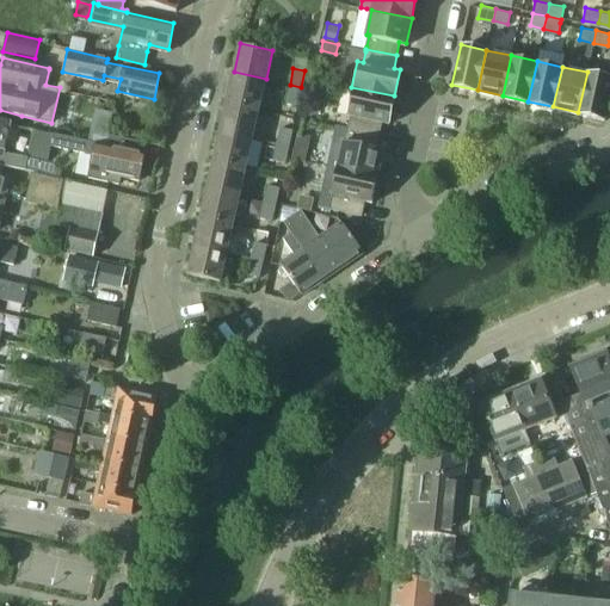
[(259,107),(266,79),(234,72),(227,100),(259,107)]
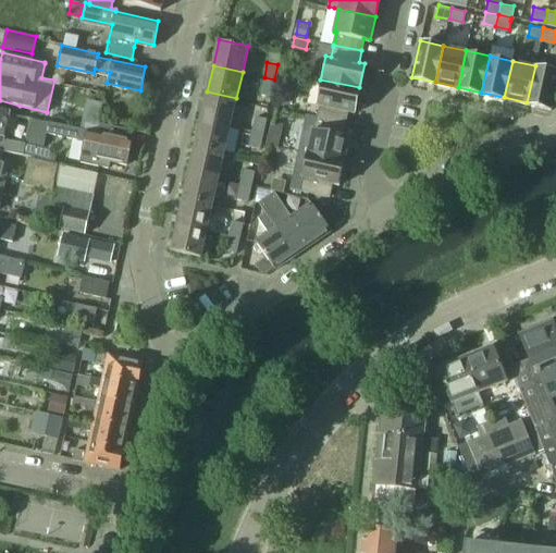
[(551,108),(555,84),(555,70),(535,65),(527,102),(551,108)]
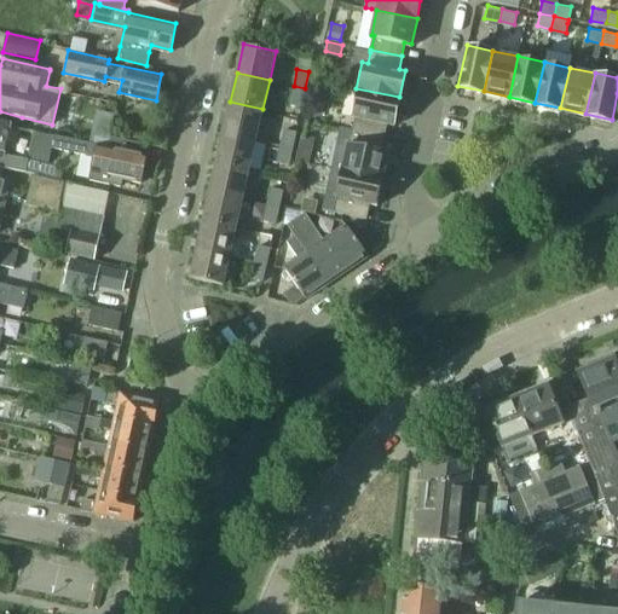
[(327,98),(330,84),(318,81),(315,96),(327,98)]
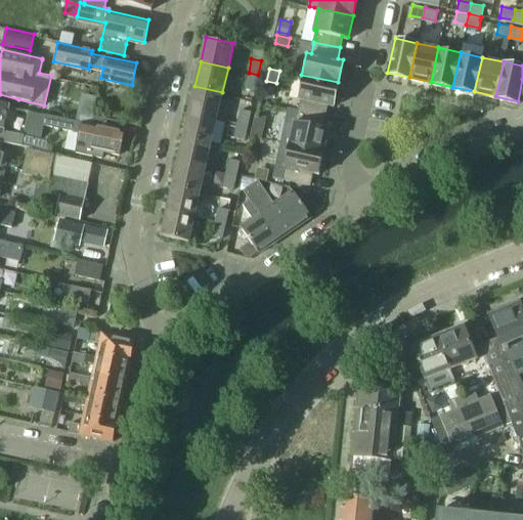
[(255,88),(258,75),(249,73),(246,86),(255,88)]
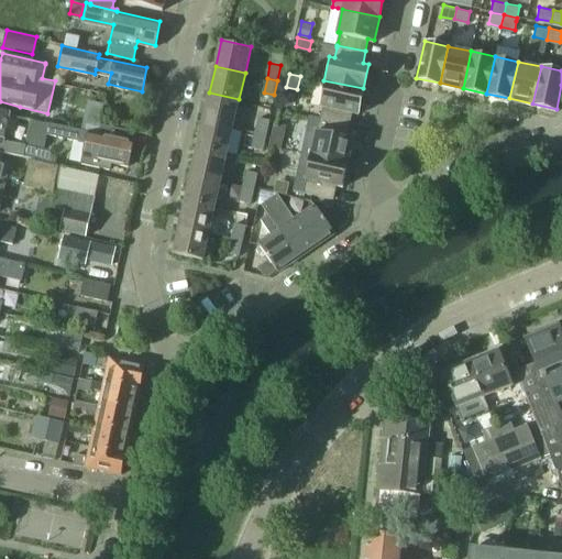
[(321,105),(318,117),(349,123),(351,111),(359,112),(363,88),(323,80),(319,103),(321,105)]
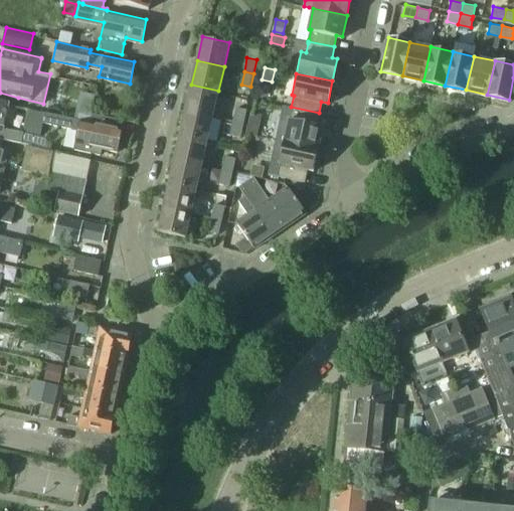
[(213,115),(218,91),(191,84),(186,109),(213,115)]
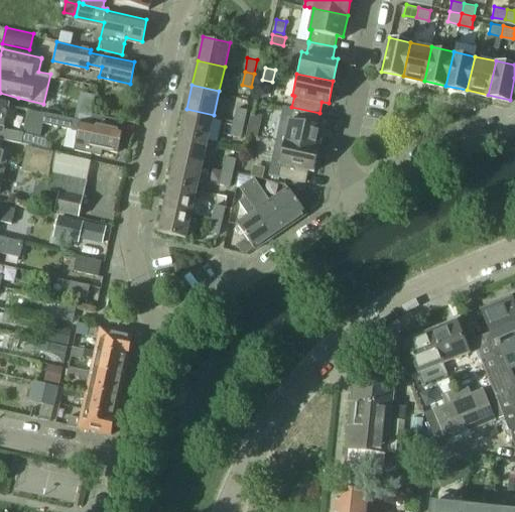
[(5,128),(10,104),(0,101),(0,137),(26,143),(28,133),(5,128)]
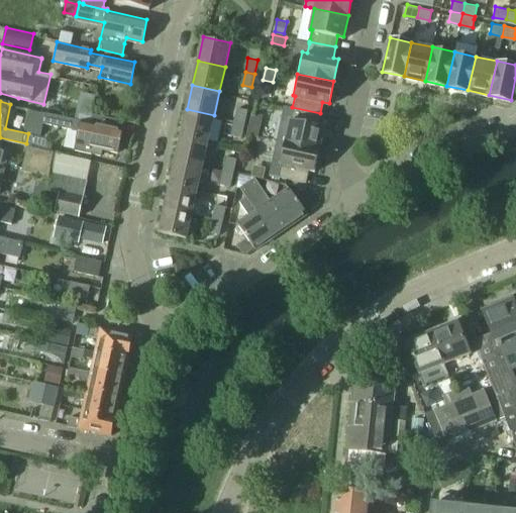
[(283,105),(276,138),(319,147),(324,125),(318,124),(320,113),(292,107),(283,105)]
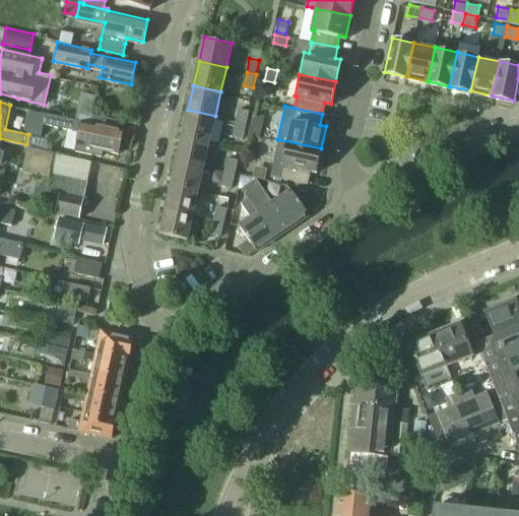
[(246,122),(249,109),(239,107),(236,120),(246,122)]
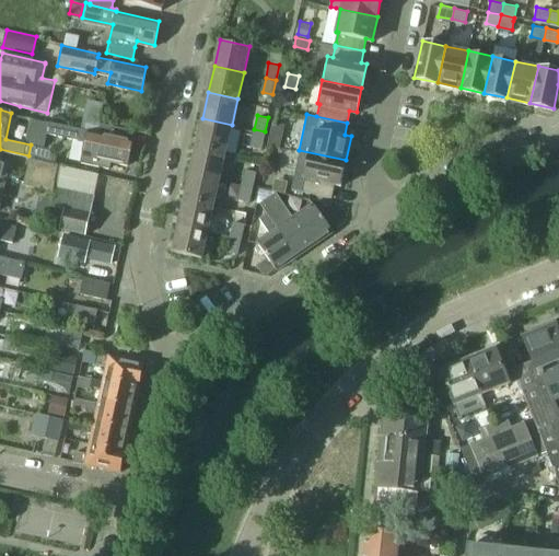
[(84,116),(81,128),(96,131),(100,120),(84,116)]
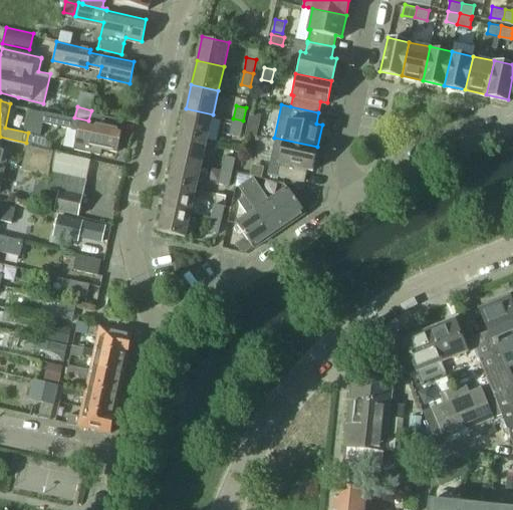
[(208,138),(213,114),(186,108),(181,133),(208,138)]
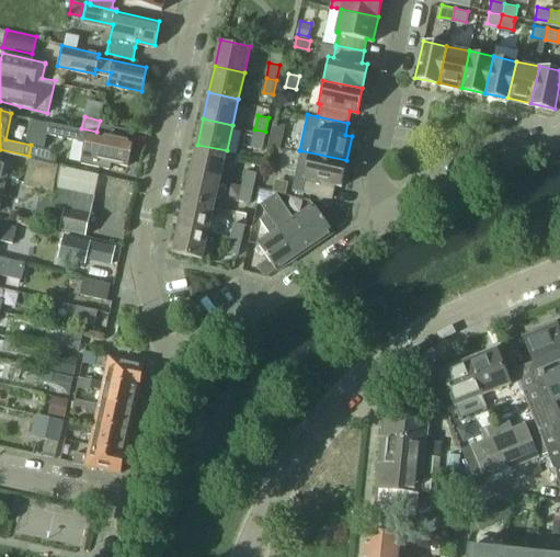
[(49,121),(47,132),(86,140),(81,161),(109,167),(111,160),(127,163),(133,140),(128,139),(130,127),(100,121),(96,132),(81,128),(49,121)]
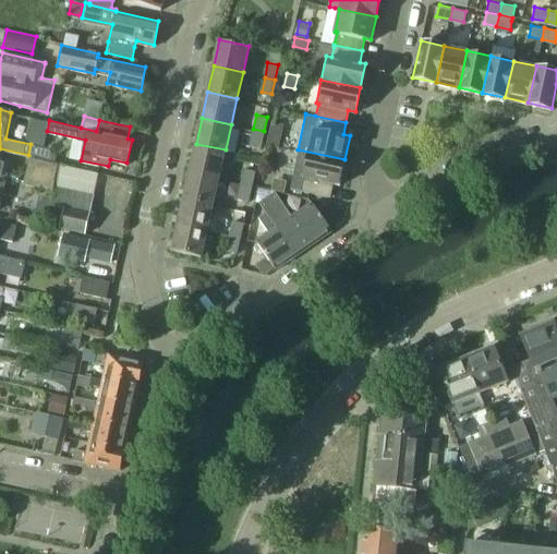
[(261,145),(264,131),(253,129),(250,143),(261,145)]
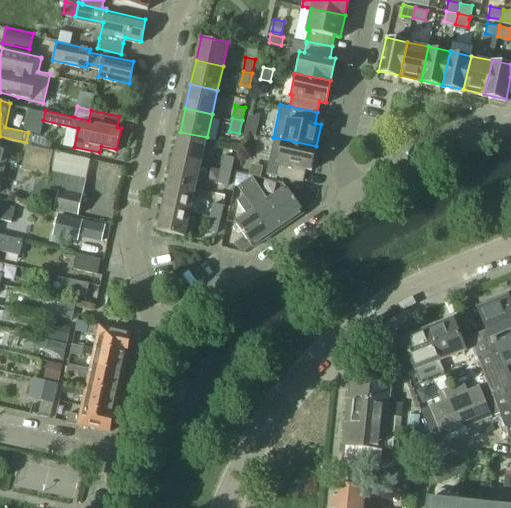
[(258,133),(260,123),(250,121),(248,131),(258,133)]
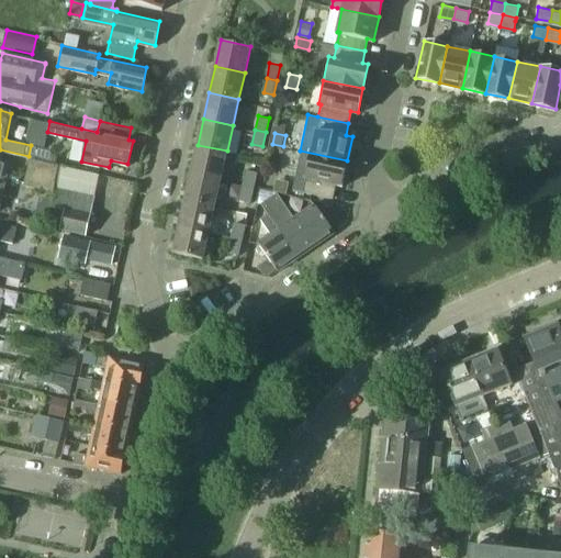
[(51,149),(31,145),(29,156),(52,162),(54,154),(51,149)]
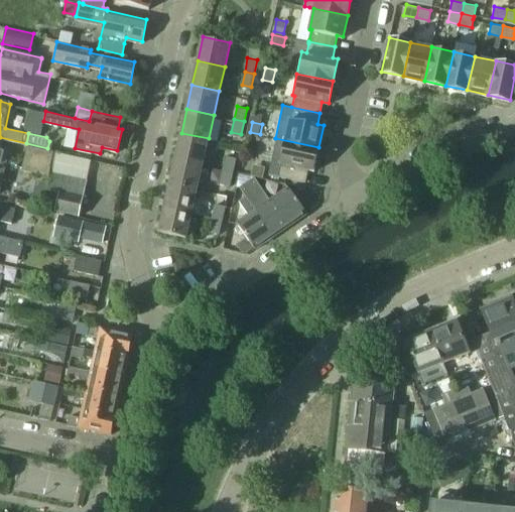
[(203,163),(209,138),(181,133),(175,157),(203,163)]
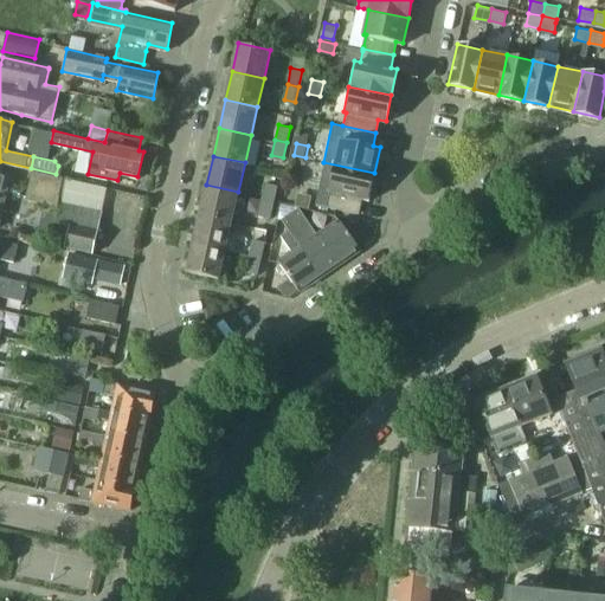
[(323,162),(315,202),(333,206),(359,212),(361,198),(369,199),(374,173),(323,162)]
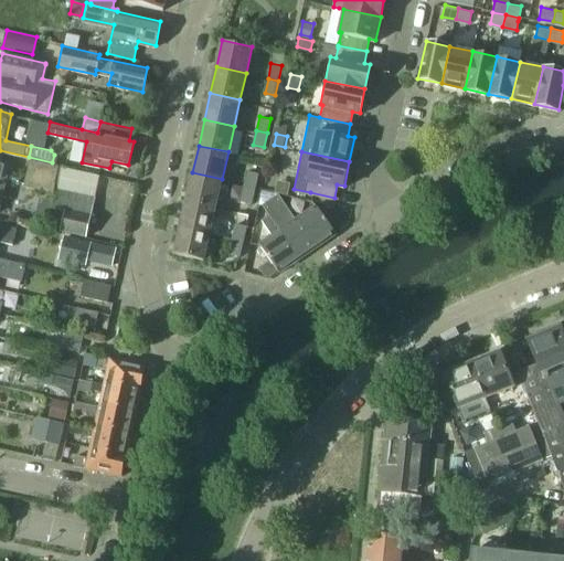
[(52,192),(59,165),(29,158),(22,186),(52,192)]
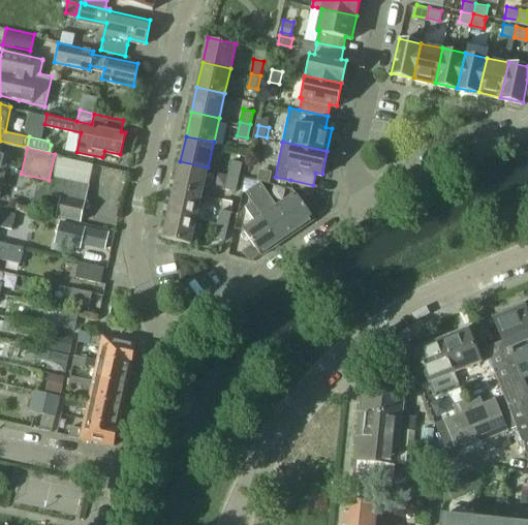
[(0,190),(8,153),(0,150),(0,190)]
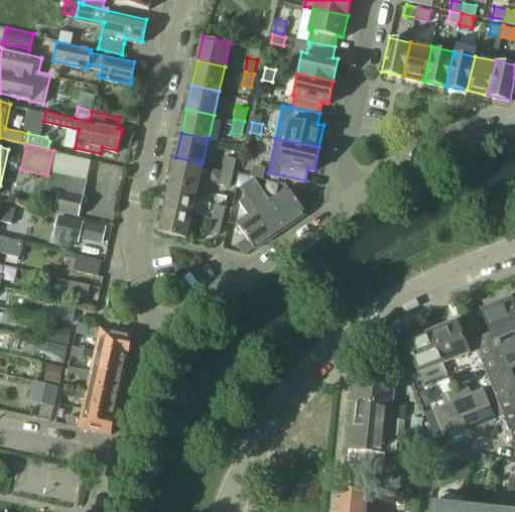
[(233,169),(236,156),(226,154),(223,167),(233,169)]
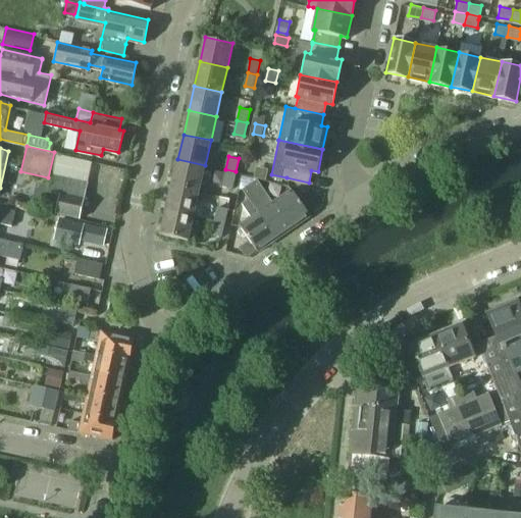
[(200,190),(205,165),(177,159),(172,184),(200,190)]
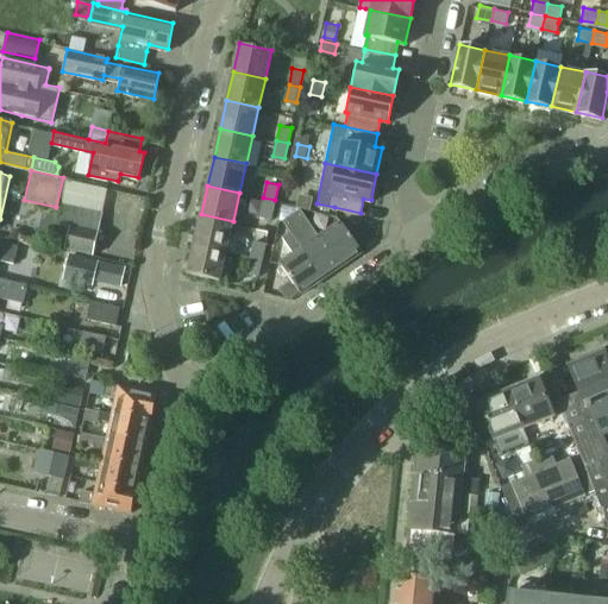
[(312,207),(314,196),(302,194),(300,205),(312,207)]
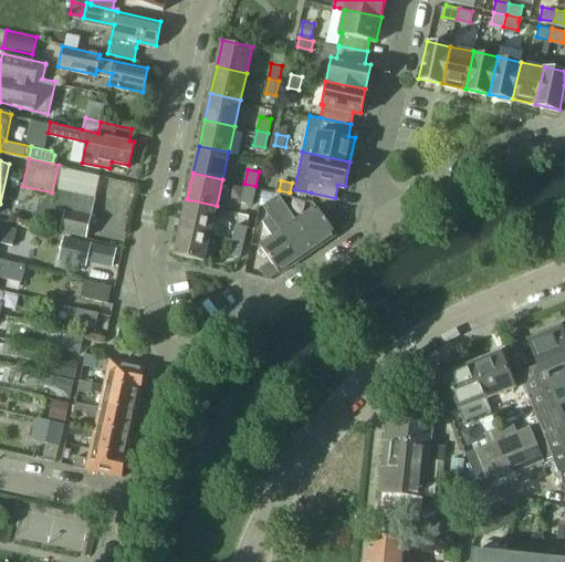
[(252,201),(255,186),(244,184),(241,198),(252,201)]
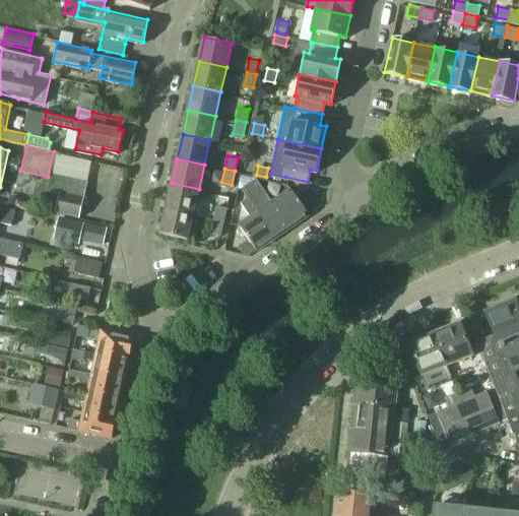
[(79,215),(87,180),(53,172),(44,207),(79,215)]
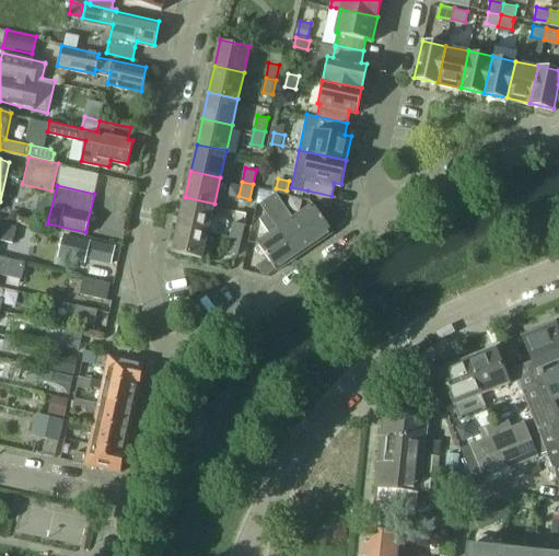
[(333,230),(313,201),(292,216),(277,192),(261,203),(267,211),(278,227),(277,227),(297,255),(333,230)]
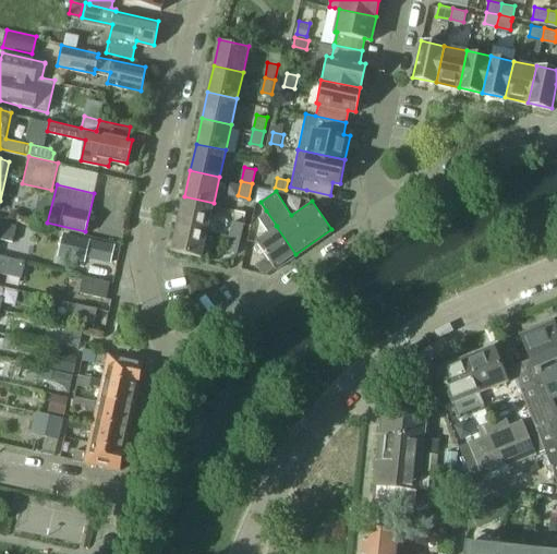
[(208,228),(214,203),(184,196),(179,223),(208,228)]
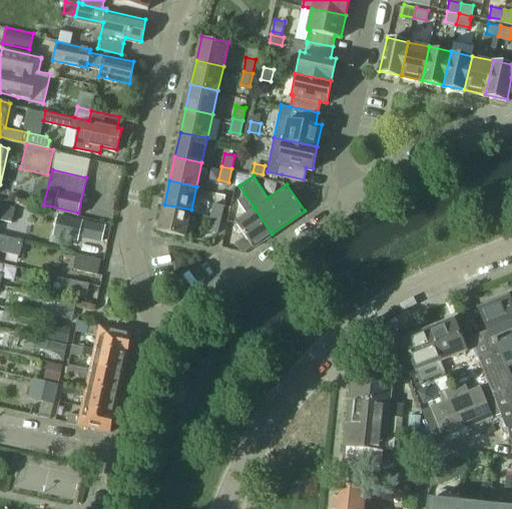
[(246,212),(235,219),(253,245),(272,233),(253,207),(254,207),(244,193),(236,198),(246,212)]
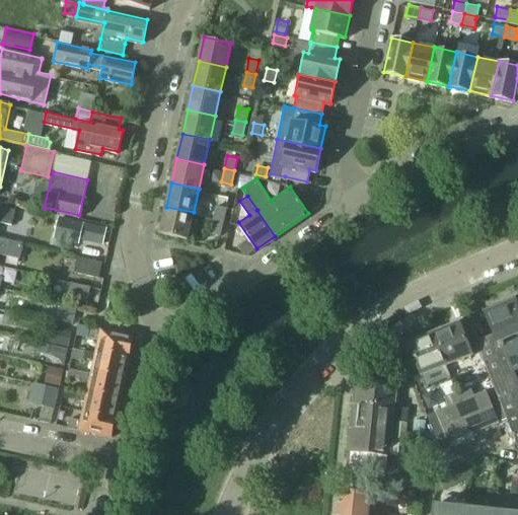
[(223,219),(226,205),(217,203),(214,217),(223,219)]
